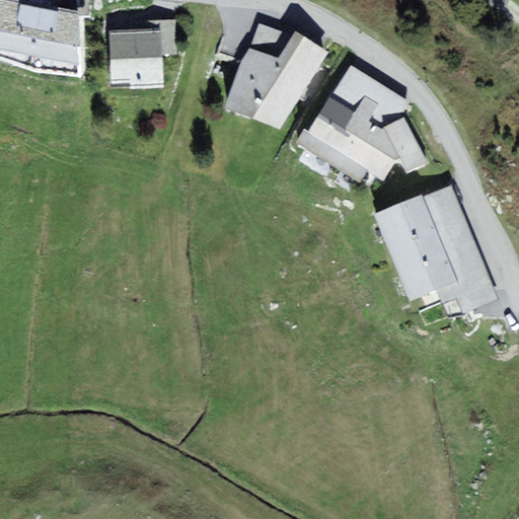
[(34,3),(17,0),(0,0),(0,59),(35,71),(82,76),(79,11),(34,3)]
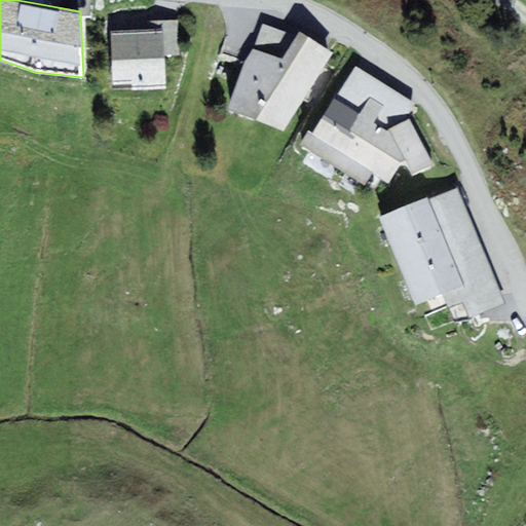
[(180,57),(178,21),(147,22),(147,30),(164,29),(165,58),(180,57)]
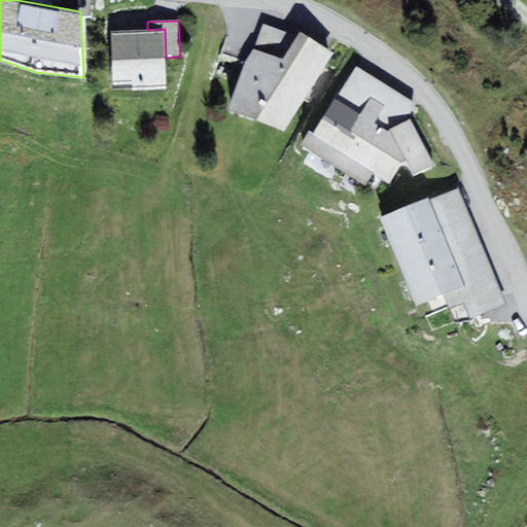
[(138,30),(112,32),(114,88),(167,84),(166,58),(165,29),(147,30),(138,30)]
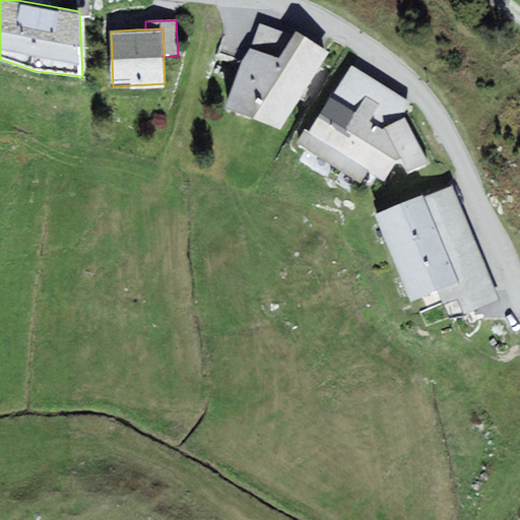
[(280,129),(329,52),(298,29),(279,58),(250,49),(223,110),(280,129)]
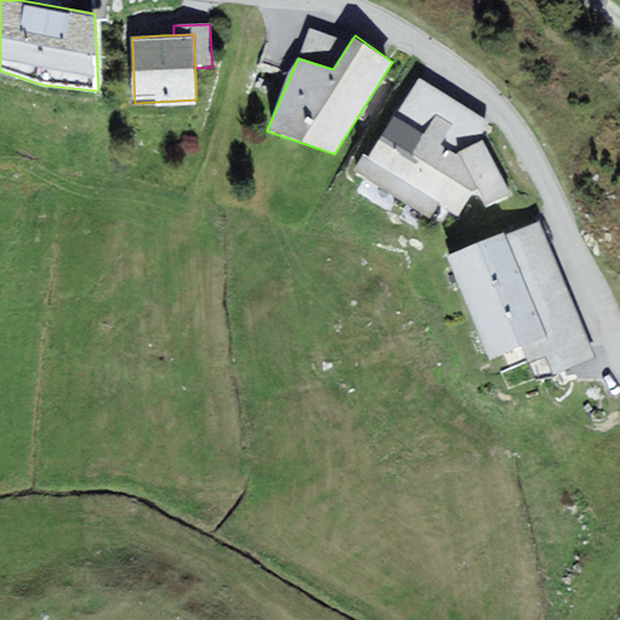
[(457,102),(418,79),(394,119),(423,137),(411,153),(379,133),(367,158),(362,154),(352,173),(431,219),(438,205),(460,218),(472,193),(477,190),(487,208),(511,196),(480,139),(489,122),(457,102)]
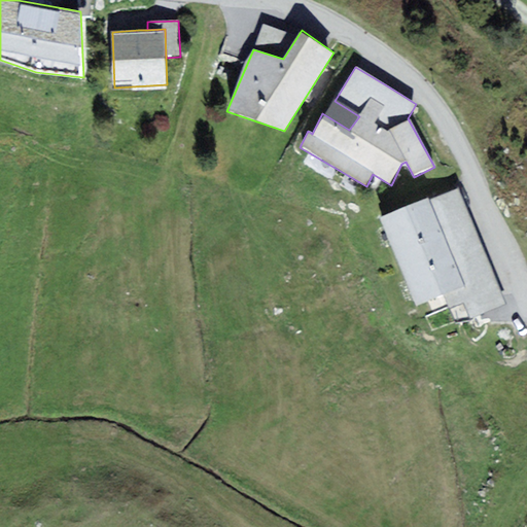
[(429,197),(380,218),(402,271),(479,239),(477,234),(457,189),(431,201),(429,197)]
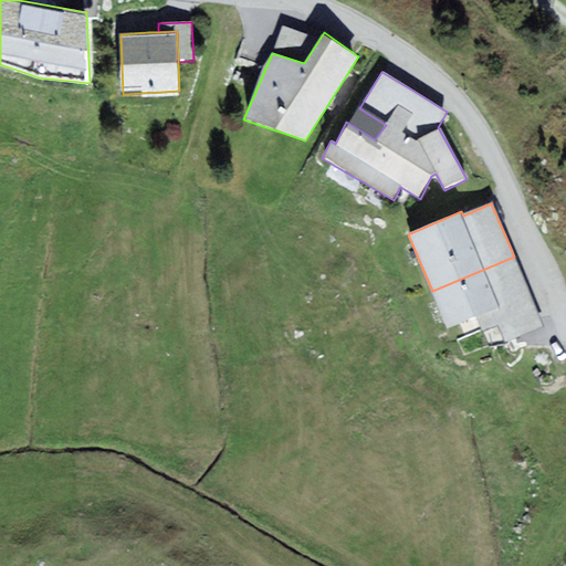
[(514,257),(432,291),(448,328),(475,317),(482,334),(499,327),(505,345),(544,328),(520,271),(514,257)]
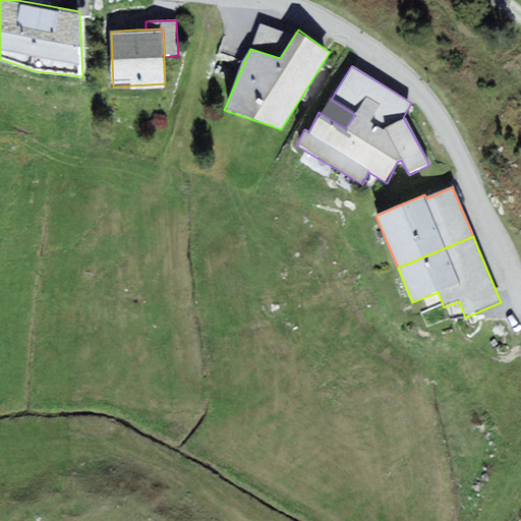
All buildings are outlined.
